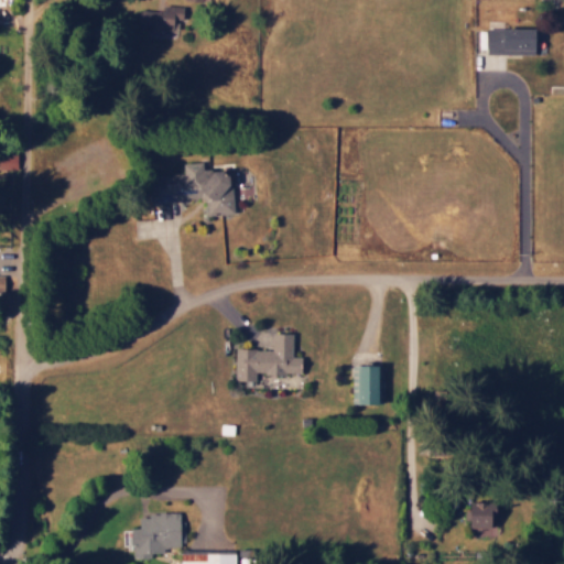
[(486,53),(533,54),(534,29),(486,28),(486,53)]
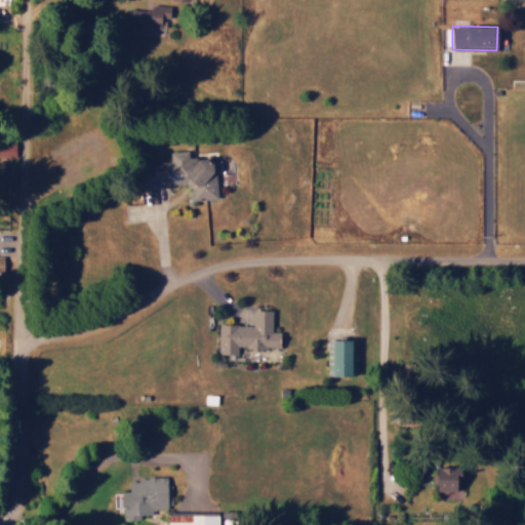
[(0,147),(0,157),(15,157),(14,140),(0,139),(0,147)]
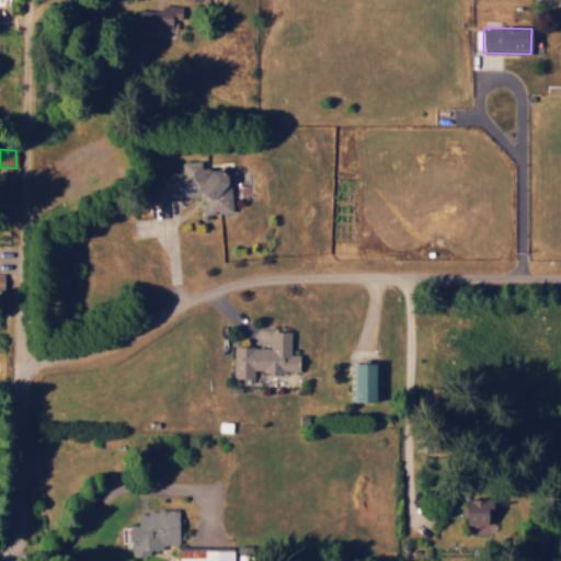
[(231,210),(225,165),(183,171),(183,178),(172,179),(172,178),(147,182),(149,203),(197,196),(201,215),(231,210)]
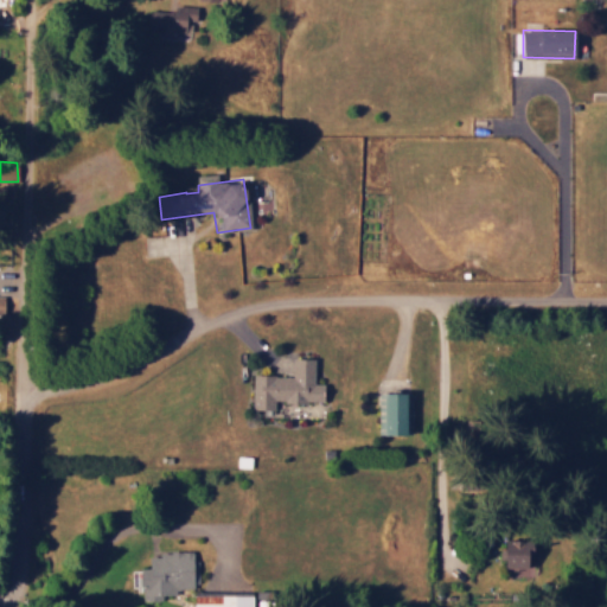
[(251,409),(274,409),(274,401),(324,402),(324,383),(313,383),(314,357),(292,357),(292,375),(251,375),(251,409)]
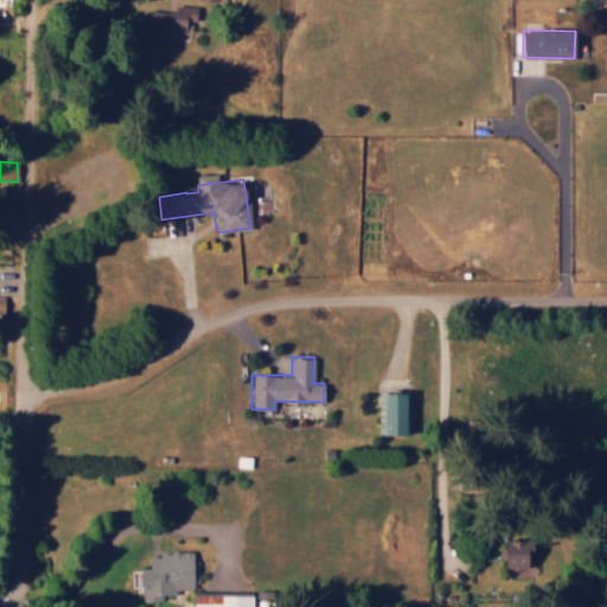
[(377,434),(406,434),(406,391),(377,393),(377,434)]
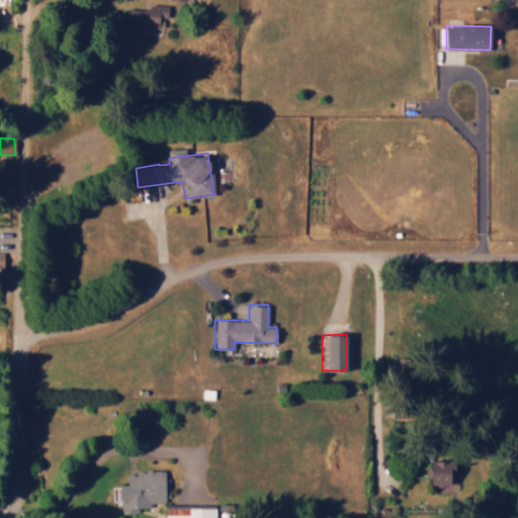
[(451,485),(452,461),(430,460),(429,484),(451,485)]
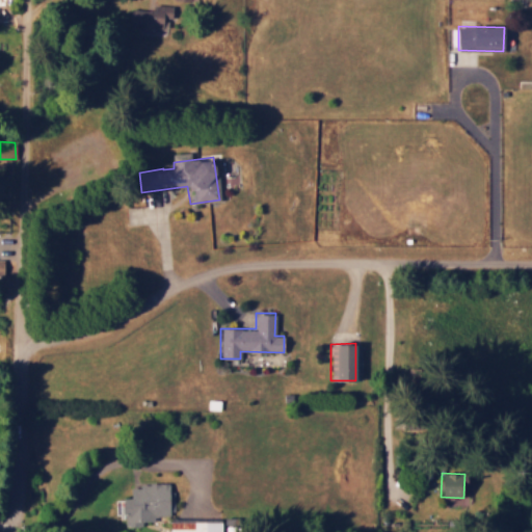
[(169,515),(168,483),(129,485),(129,497),(122,498),(123,527),(141,526),(141,522),(154,521),(154,515),(169,515)]
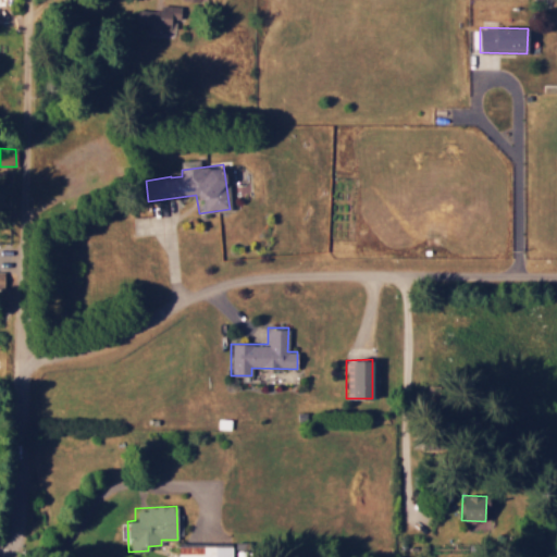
[(231,556),(231,545),(176,546),(176,556),(231,556)]
